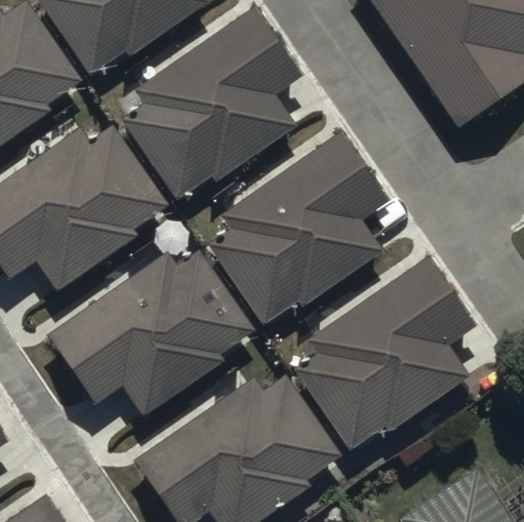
[(0,146),(50,111),(47,106),(82,81),(26,0),(24,0),(0,16),(0,146)]
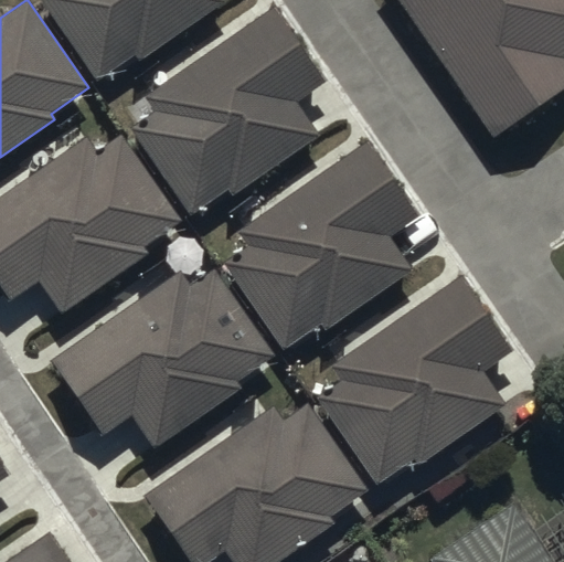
[(45,0),(97,75),(132,51),(141,63),(225,6),(221,0),(45,0)]
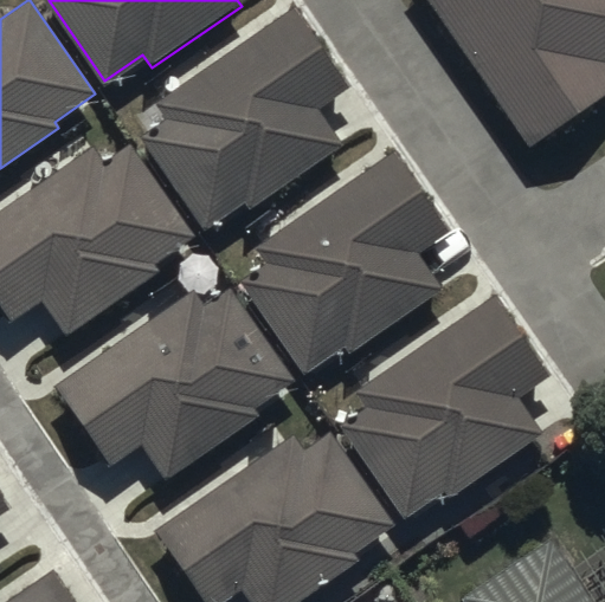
[(430,0),(527,147),(604,95),(604,0),(430,0)]
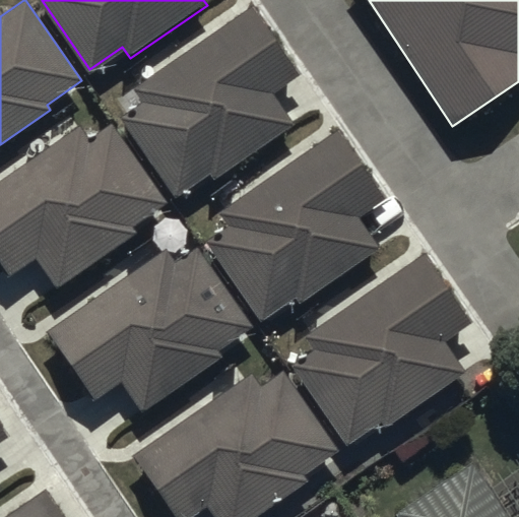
[(253,2),(131,89),(141,104),(118,120),(173,196),(210,170),(219,183),(295,128),(272,97),(304,73),(253,2)]
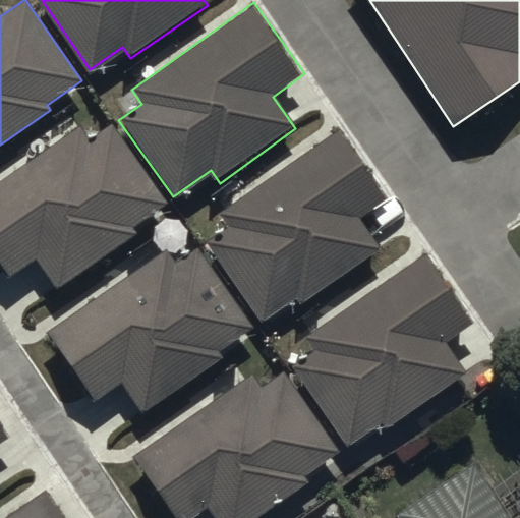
[(78,127),(0,180),(0,265),(6,276),(39,255),(58,284),(134,232),(132,228),(168,205),(112,122),(87,139),(78,127)]
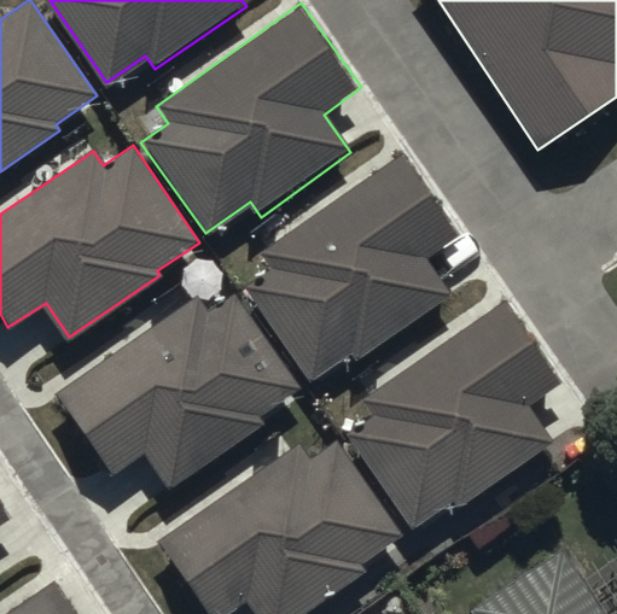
[(402,151),(265,249),(275,264),(246,285),(315,381),(349,358),(355,368),(454,297),(425,257),(461,232),(402,151)]
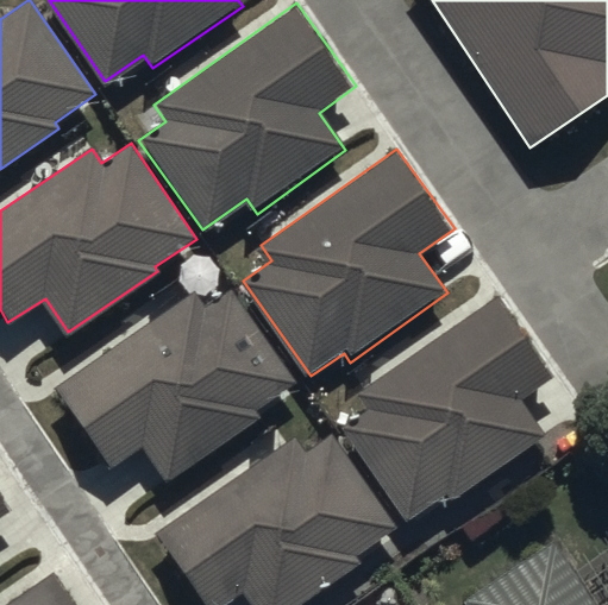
[(194,292),(54,384),(107,465),(144,441),(167,476),(261,415),(256,409),(293,385),(232,292),(205,310),(194,292)]
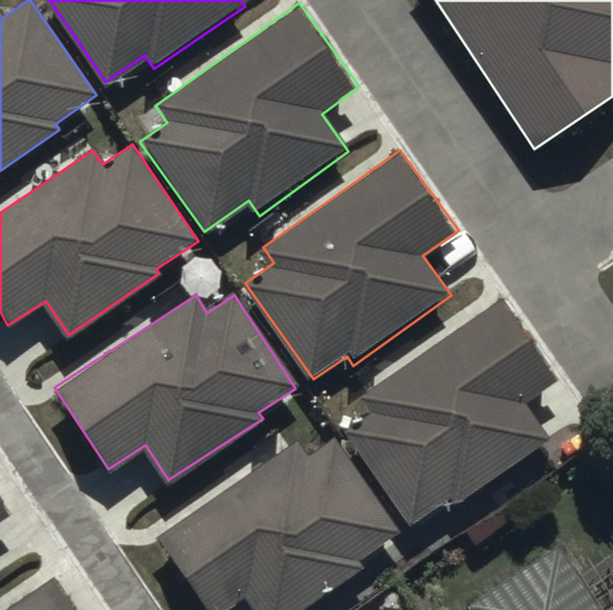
[(500,300),(360,398),(372,416),(347,434),(412,526),(451,499),(456,506),(550,441),(524,406),(559,382),(500,300)]
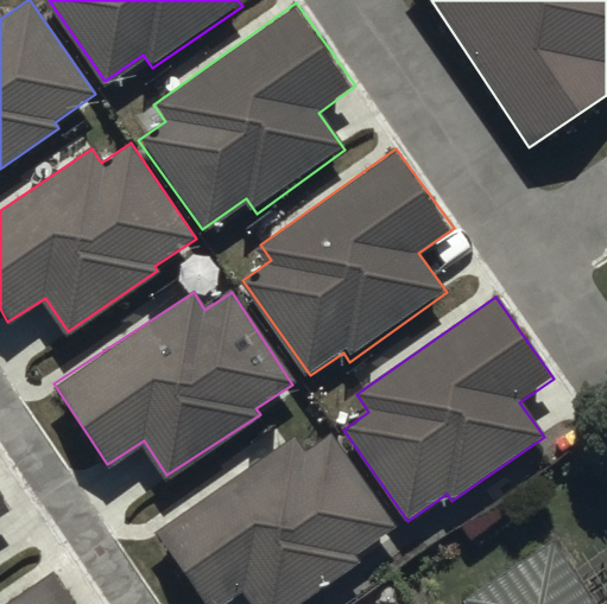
[(293,437),(157,531),(207,603),(214,603),(235,590),(245,603),(295,603),(360,559),(356,554),(397,526),(333,433),(304,452),(293,437)]
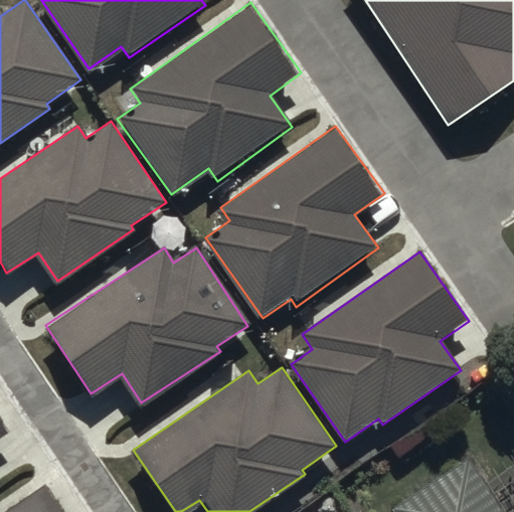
[(0,409),(0,441),(14,431),(0,409)]
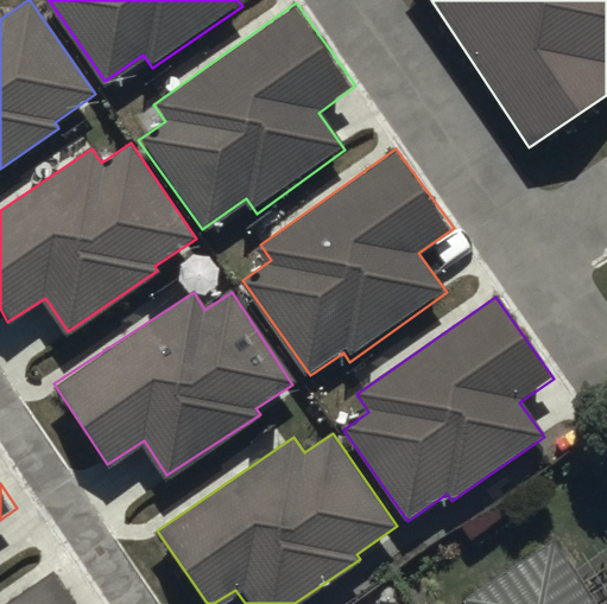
[(596,603),(551,540),(467,602),(468,603),(596,603)]
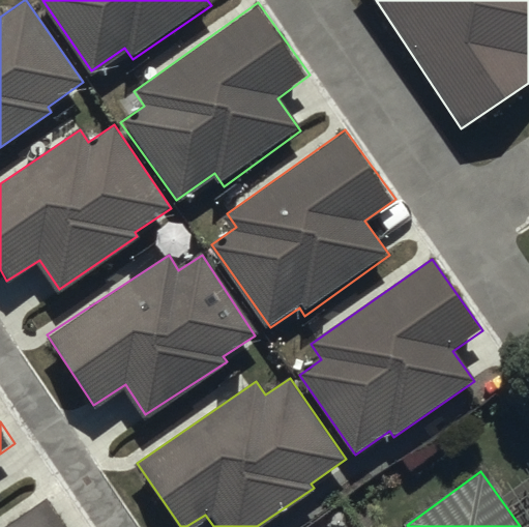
[(67,526),(49,497),(3,526),(67,526)]
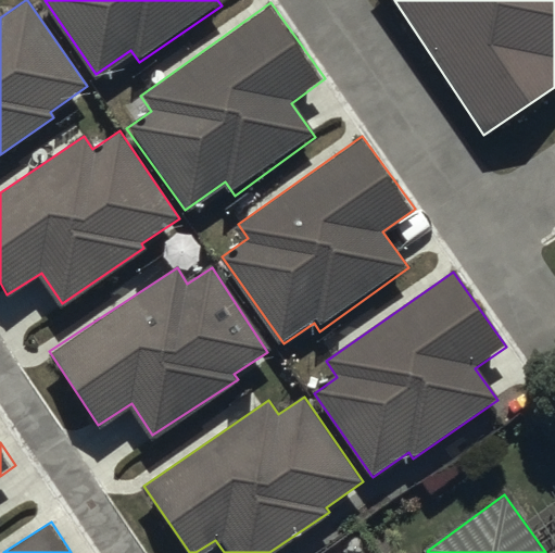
All buildings are outlined.
